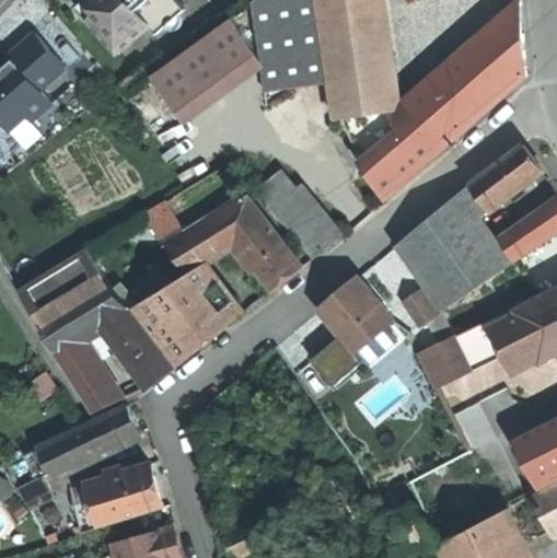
[(114,55),(149,27),(158,37),(187,13),(175,0),(81,0),(81,1),(92,15),(86,21),(114,55)]
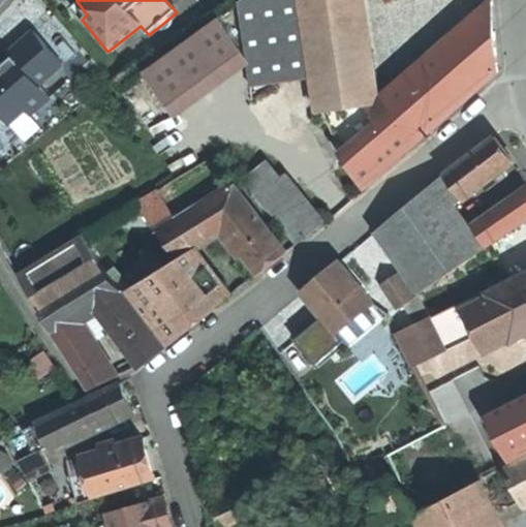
[(354,0),(245,0),(242,2),(254,88),(316,78),(321,113),(325,112),(370,107),(354,0)]
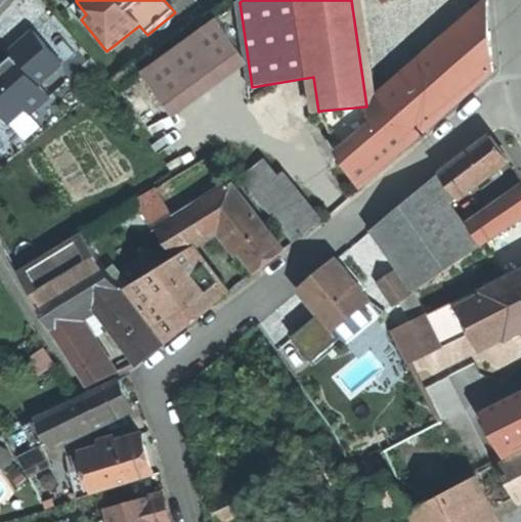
[(366,106),(321,111),(346,157),(393,117),(487,35),(485,4),(366,106)]
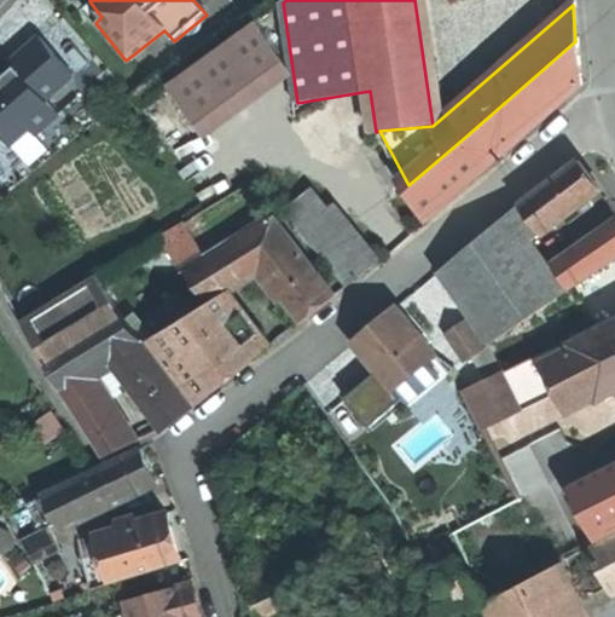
[(259,23),(168,86),(195,125),(286,63),(259,23)]
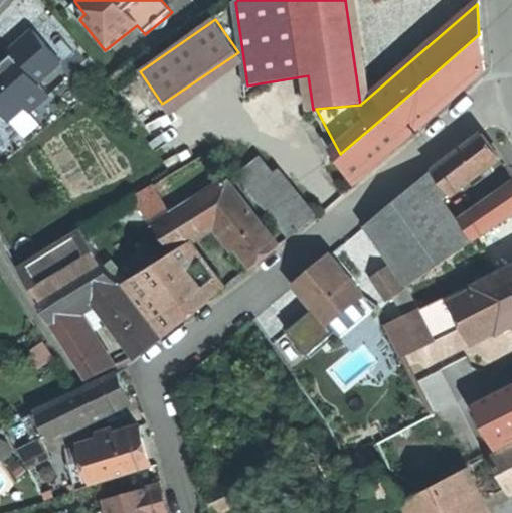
[(0,111),(9,122),(24,109),(29,114),(47,98),(37,84),(60,64),(33,32),(9,53),(12,57),(6,62),(10,65),(1,73),(0,72),(0,111)]
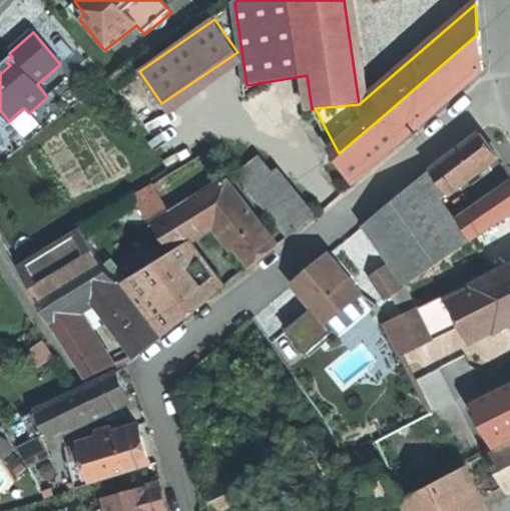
[(339,153),(338,154),(352,186),(367,174),(365,172),(387,154),(404,140),(457,94),(480,72),(477,34),(385,114),(339,153)]
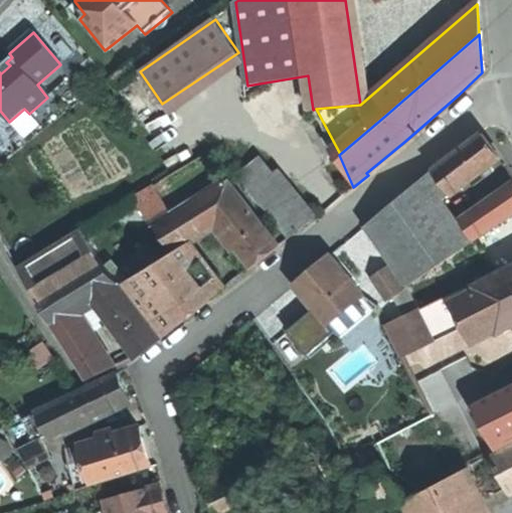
[(1,73),(10,65),(6,62),(0,67),(0,72),(1,73)]
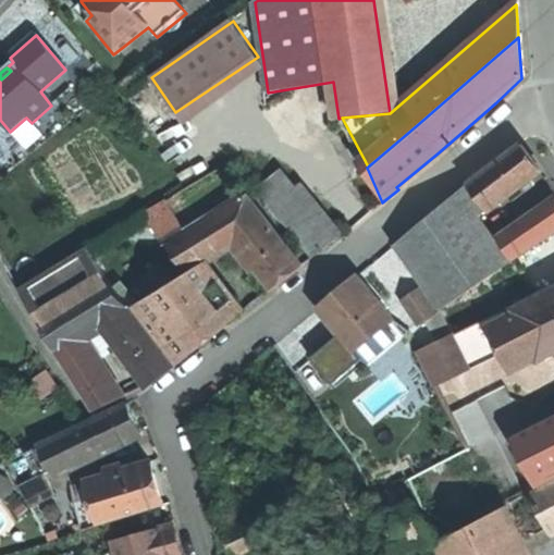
[(481,216),(485,212),(538,173),(519,148),(511,156),(467,186),(393,248),(440,312),(551,237),(553,241),(553,206),(500,244),(481,216)]
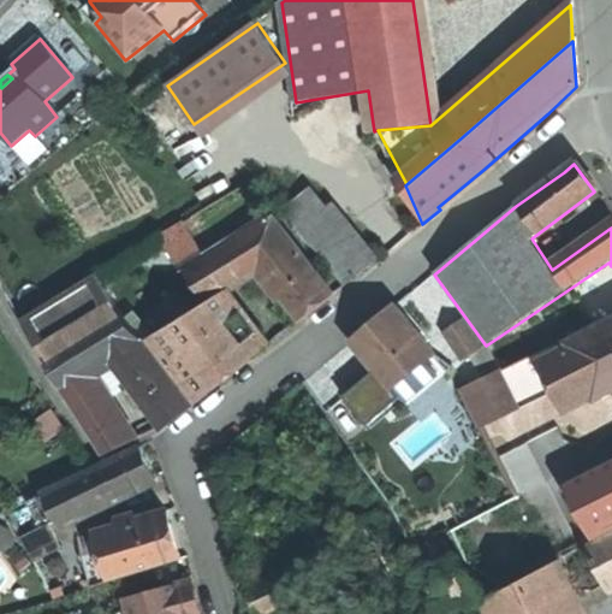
[(331,207),(298,232),(343,288),(375,261),(331,207)]
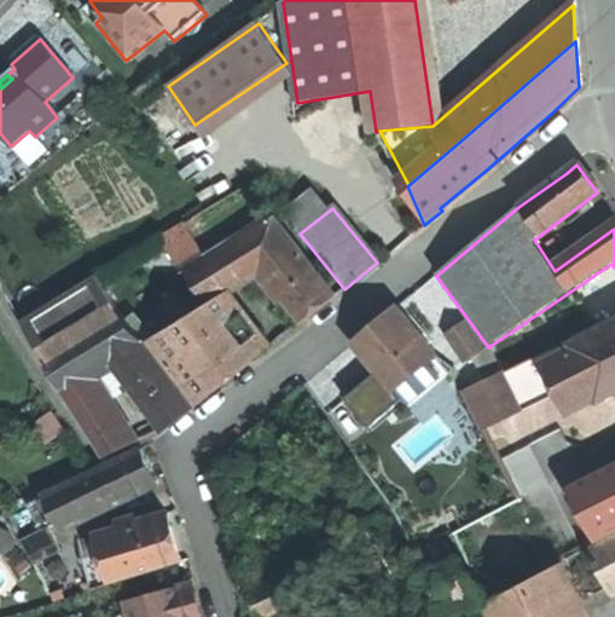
[(186,272),(209,307),(190,319),(189,317),(148,341),(195,405),(230,379),(266,351),(227,295),(260,274),(299,326),(334,299),(271,218),(204,261),(183,226),(160,241),(179,276),(186,272)]
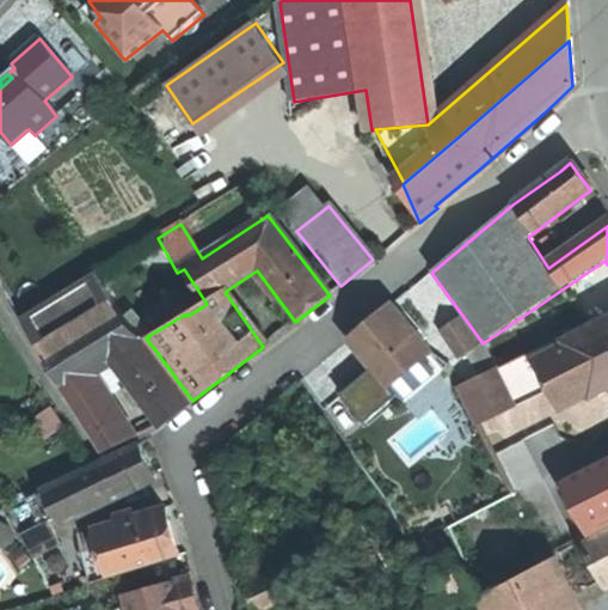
[(20,319),(40,352),(100,452),(126,441),(84,373),(111,358),(161,426),(176,414),(190,403),(141,340),(115,307),(94,274),(20,319)]
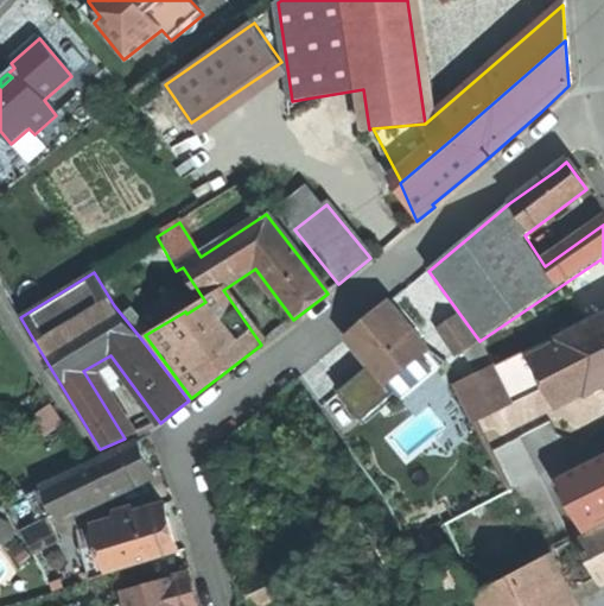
[(388,304),(348,338),(387,384),(427,351),(411,332),(408,334),(396,319),(399,316),(388,304)]
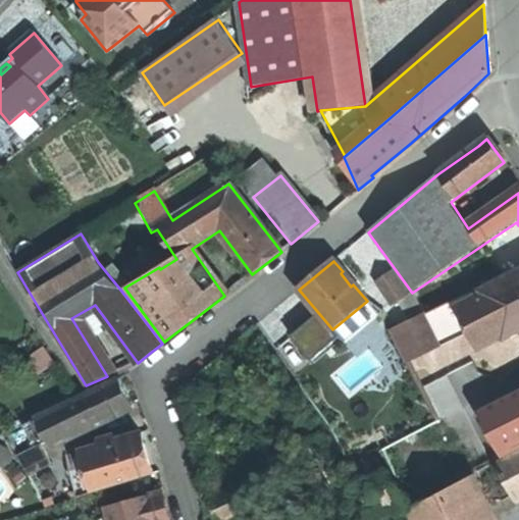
[(384,278),(376,286),(393,309),(411,294),(395,270),(384,278)]
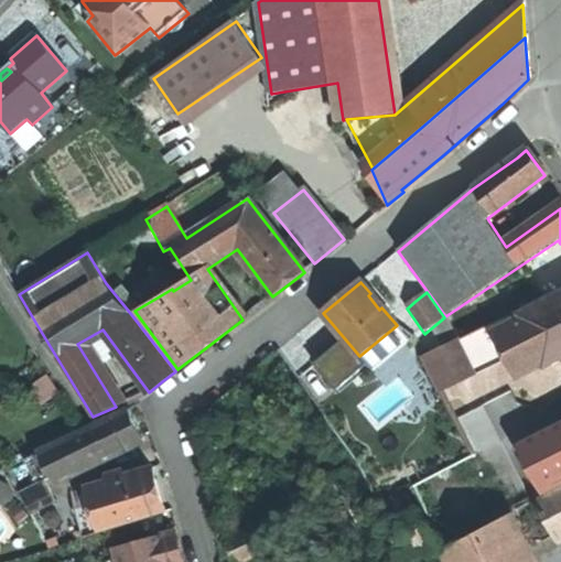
[(434,382),(450,374),(457,388),(515,358),(524,376),(543,365),(545,367),(560,358),(560,292),(518,315),(517,313),(422,363),(428,374),(430,373),(434,382)]
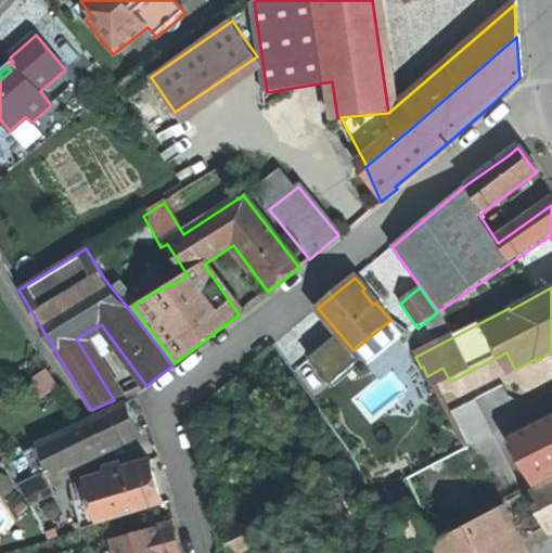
[(443,368),(427,376),(434,389),(450,382),(443,368)]
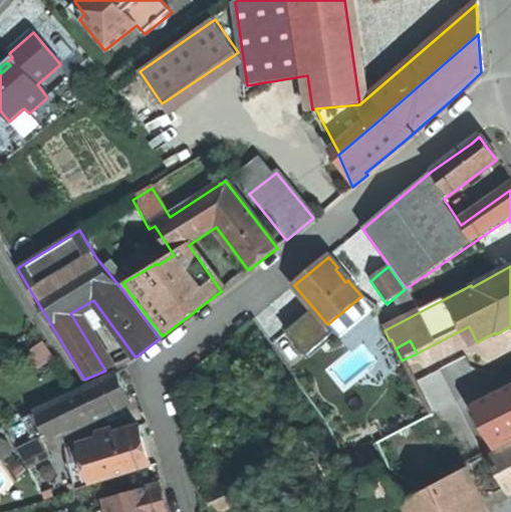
[(71,389),(73,395),(52,406),(66,431),(87,421),(129,401),(122,388),(116,374),(84,390),(71,389)]
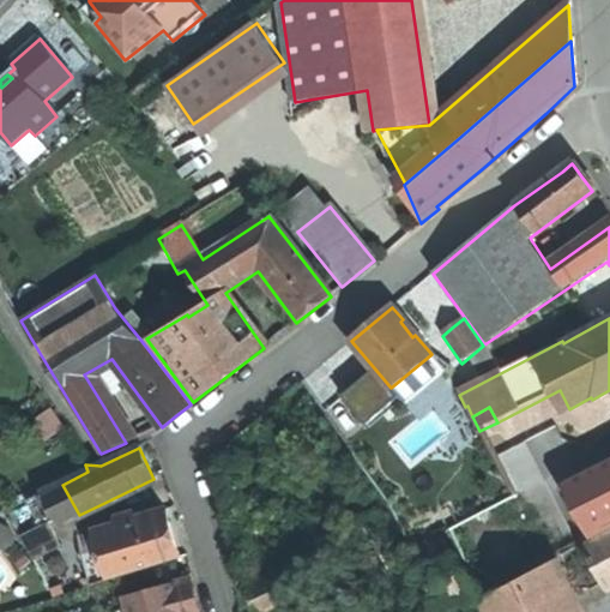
[(554,519),(531,531),(547,562),(609,528),(609,480),(550,513),(554,519)]
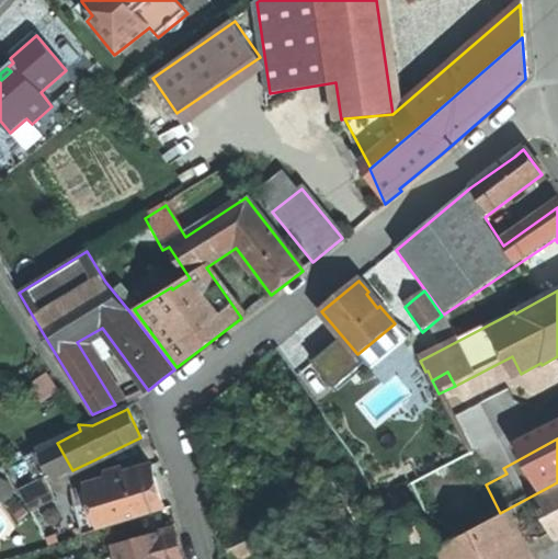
[(57,443),(41,451),(57,478),(72,470),(57,443)]
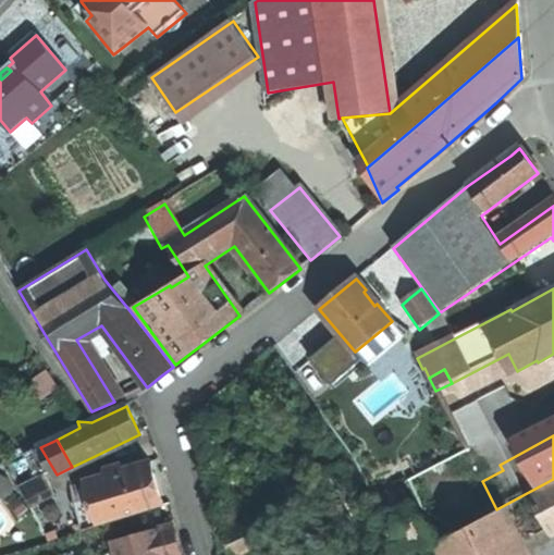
[(467,451),(407,481),(425,516),(452,533),(496,509),(482,481),(467,451)]
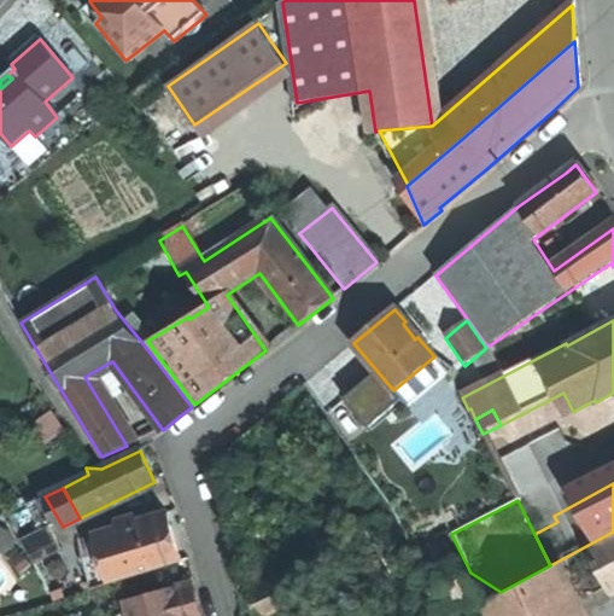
[(165,515),(97,535),(111,583),(180,564),(174,542),(165,515)]
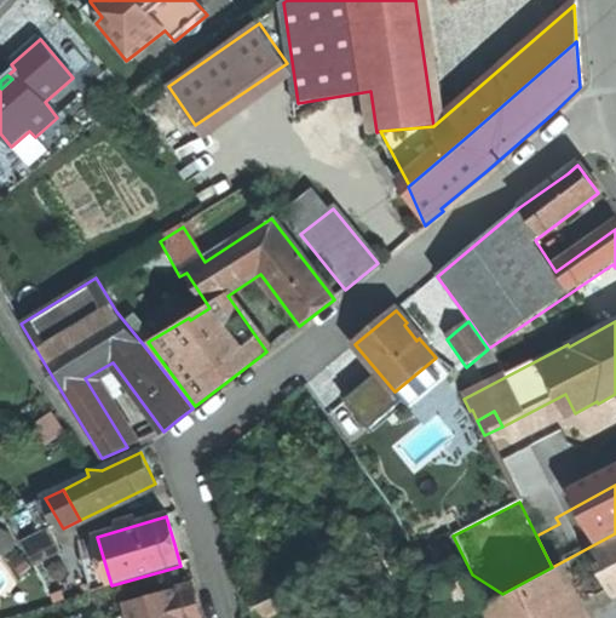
[(46,531),(21,543),(34,567),(58,554),(46,531)]
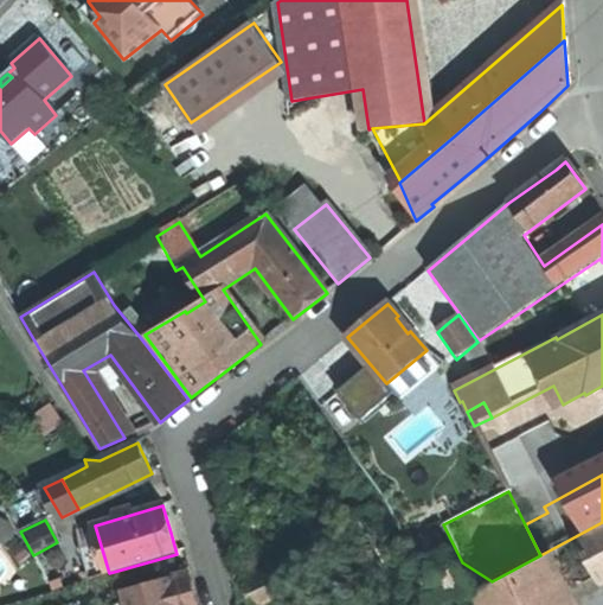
[(95,526),(82,529),(84,537),(77,540),(89,579),(109,573),(95,526)]
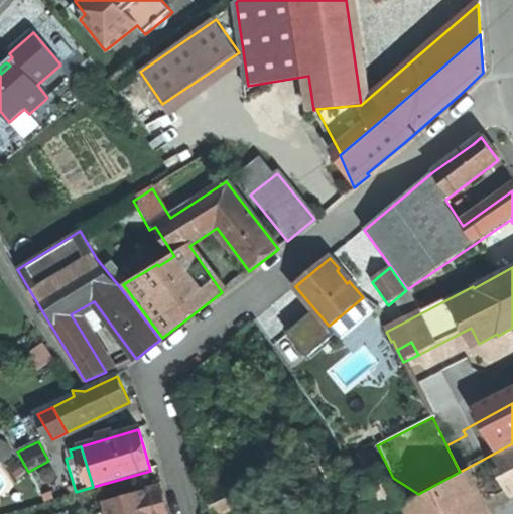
[(512,488),(512,447),(490,461),(505,492),(512,488)]
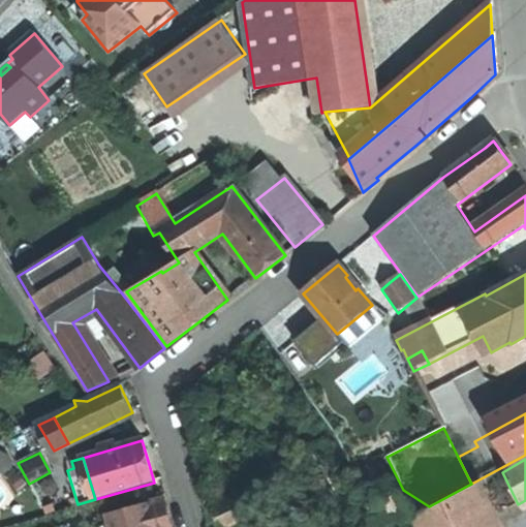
[(490,526),(472,488),(419,514),(424,526),(490,526)]
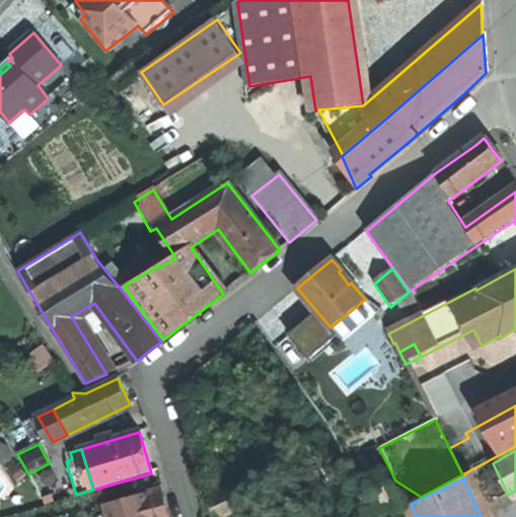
[(161,490),(122,501),(126,516),(168,516),(165,506),(161,490)]
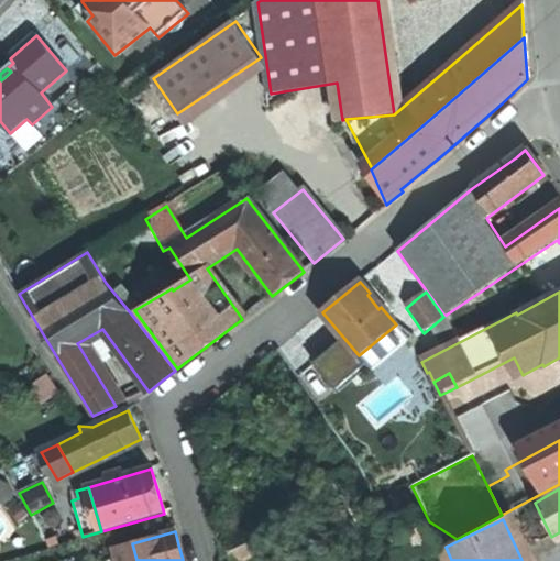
[(136,560),(132,543),(113,548),(117,560),(136,560)]
